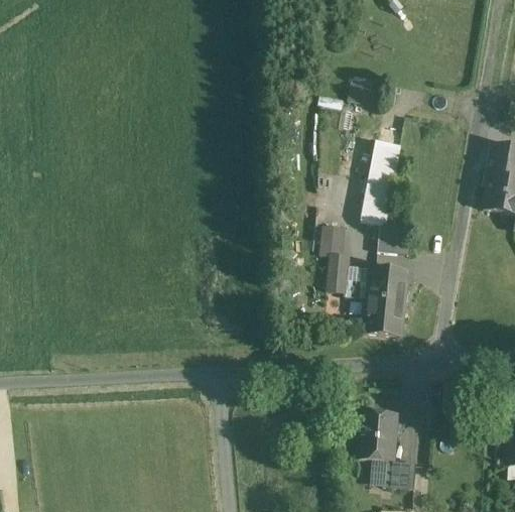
[(351,83),(348,99),(376,104),(379,88),(351,83)]
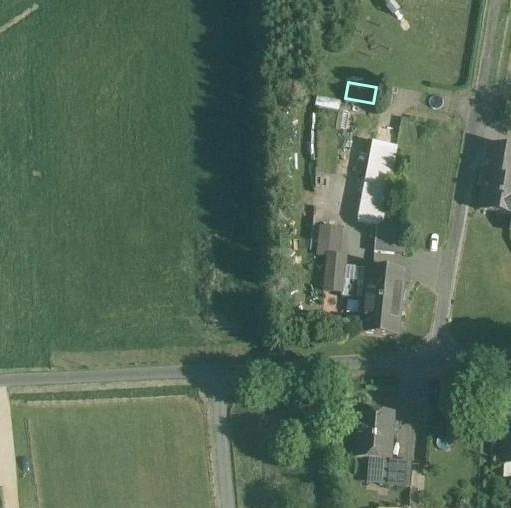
[(368,139),(365,173),(393,175),(396,142),(368,139)]
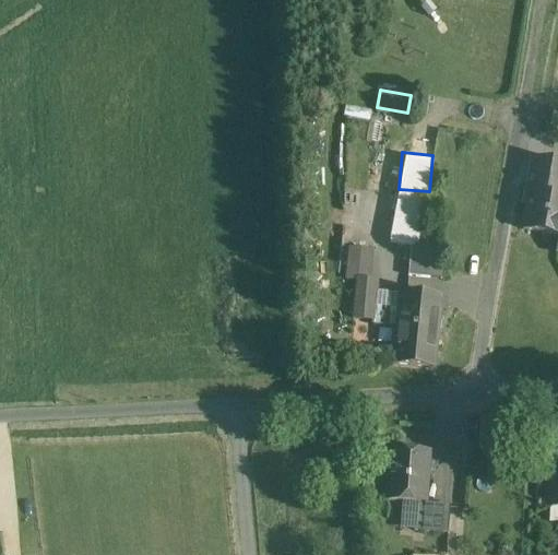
[(557,158),(533,154),(524,200),(529,201),(523,226),(557,233),(557,158)]
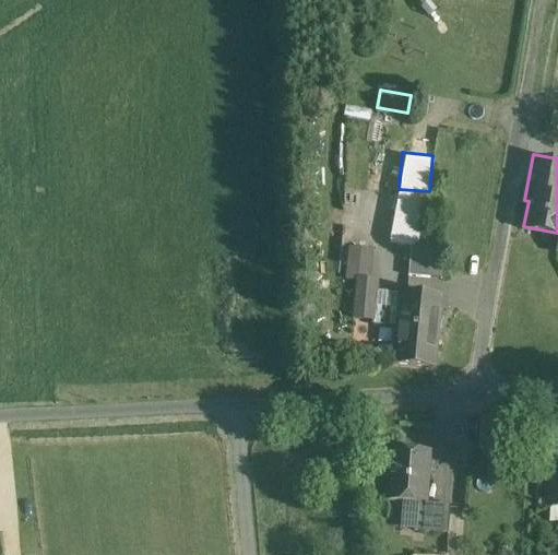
[(411,245),(428,245),(430,227),(418,227),(423,196),(398,193),(392,222),(396,222),(391,241),(411,245)]
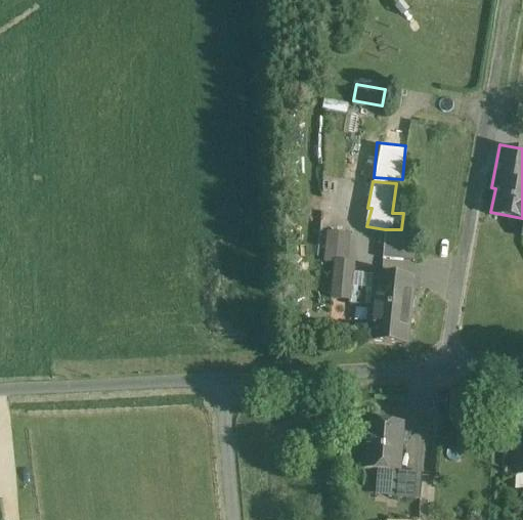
[(366,226),(365,236),(371,243),(384,244),(385,229),(366,226)]
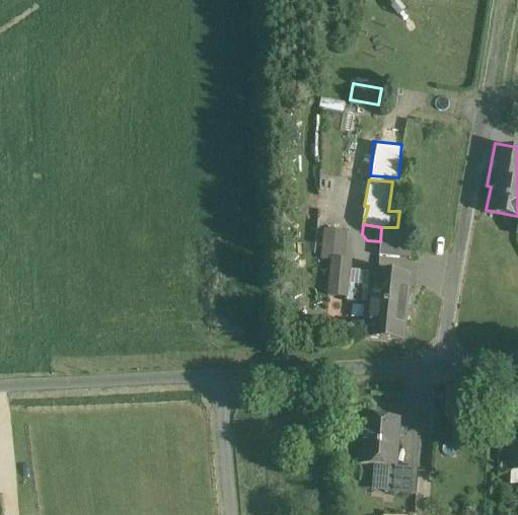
[(326,254),(333,254),(343,256),(347,228),(330,226),(326,254)]
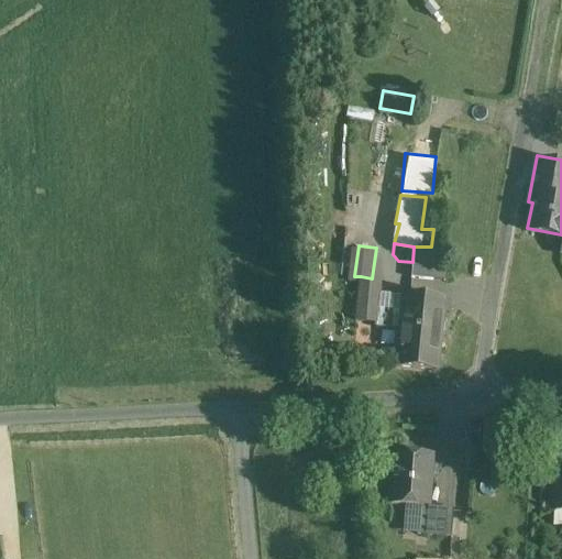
[(431,247),(414,247),(412,262),(411,275),(433,276),(434,248),(431,247)]
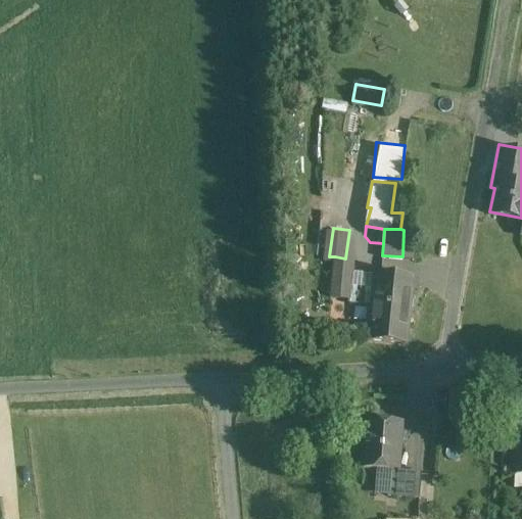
[(414,230),(404,230),(402,256),(413,257),(414,230)]
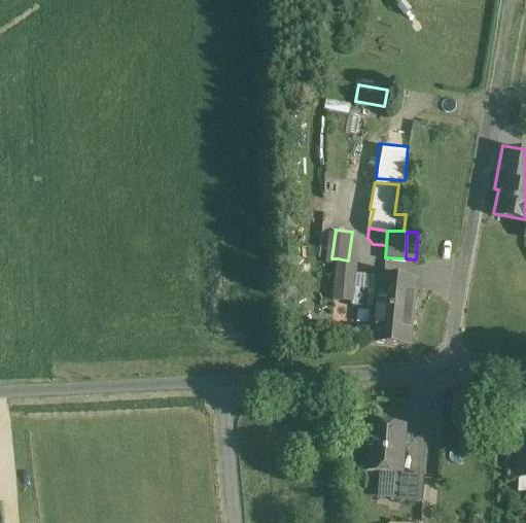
[(338,258),(334,280),(351,283),(354,262),(348,260),(338,258)]
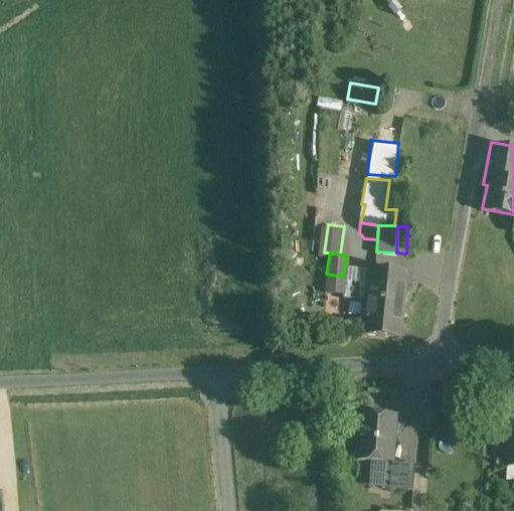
[(405,271),(367,267),(360,334),(398,338),(405,271)]
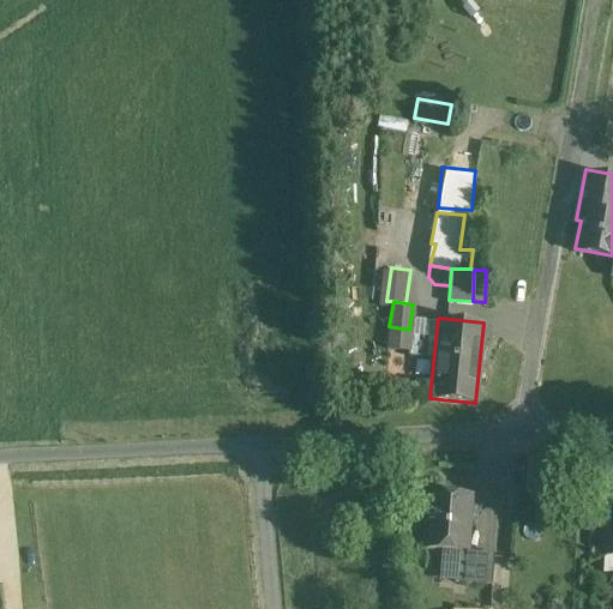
[(559,459),(530,458),(529,489),(558,490),(559,459)]
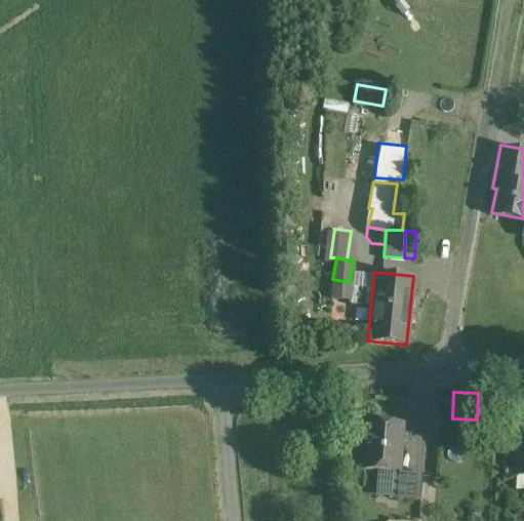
[(402,423),(368,421),(365,468),(392,470),(398,470),(399,470),(402,423)]
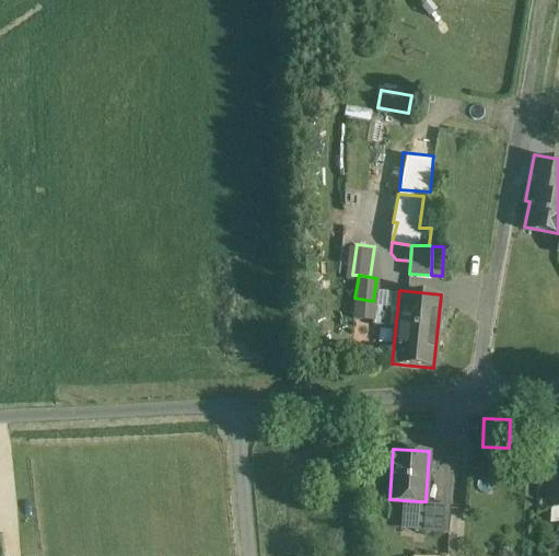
[(558,454),(551,454),(550,483),(540,483),(539,505),(558,505),(558,454)]
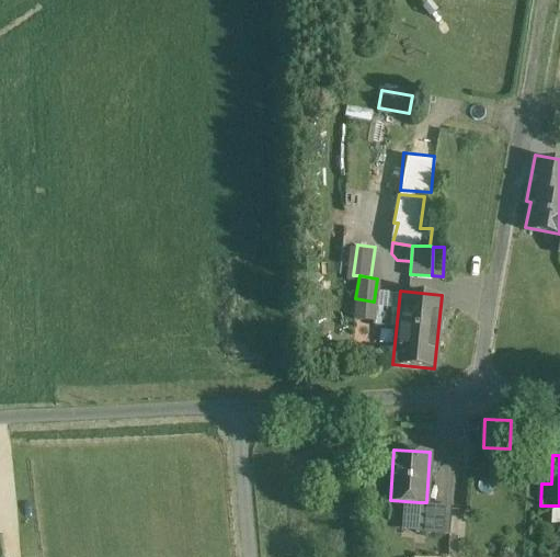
[(453,504),(426,502),(425,502),(419,502),(416,531),(450,533),(453,504)]
